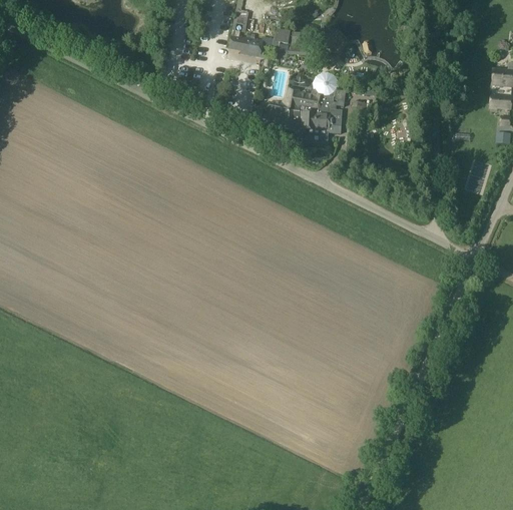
[(275,37),(275,40),(288,42),(290,30),(277,28),(275,37)]
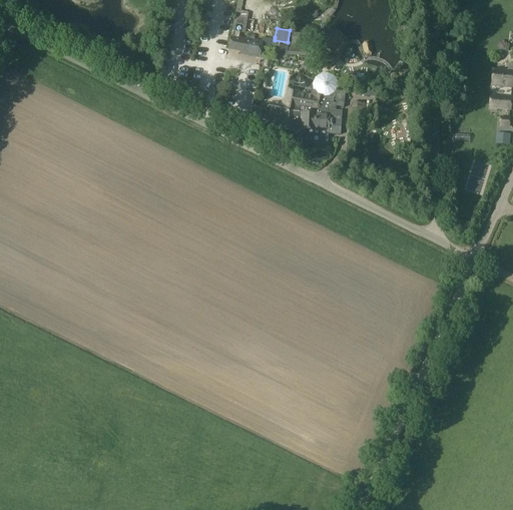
[(291,31),(291,41),(311,41),(311,32),(291,31)]
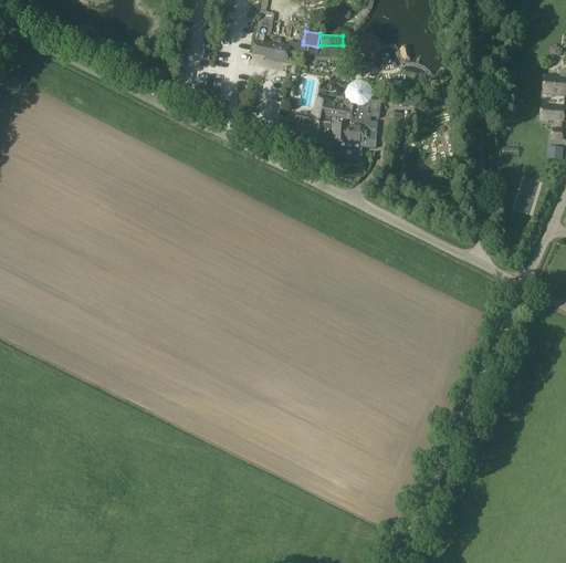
[(255,37),(251,53),(264,55),(264,58),(292,63),(291,72),(297,74),(301,58),(306,59),(306,60),(316,62),(316,59),(342,60),(342,51),(316,49),(317,47),(303,44),(303,41),(290,39),(289,42),(280,41),(272,39),(263,38),(255,37)]
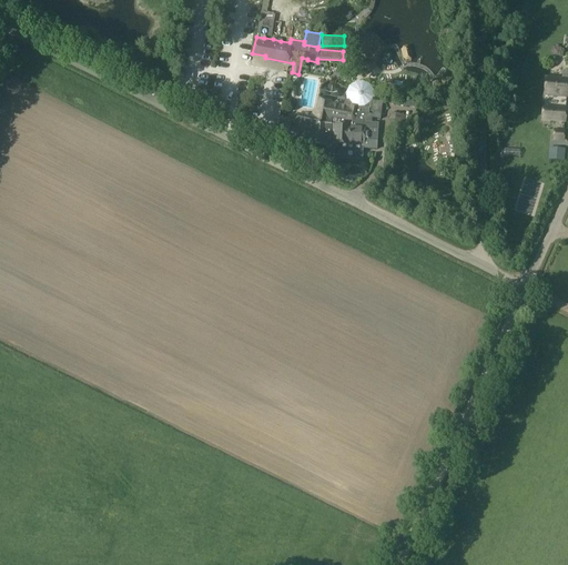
[(567,68),(563,68),(563,76),(546,74),(545,92),(567,94),(567,77),(567,76),(567,68)]
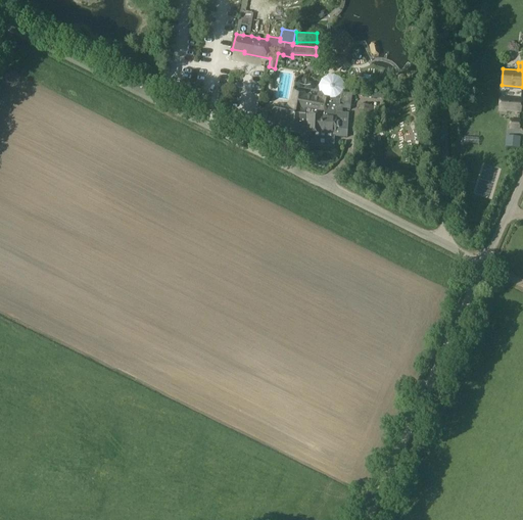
[(402,69),(397,69),(398,79),(410,79),(417,68),(412,64),(406,65),(402,69)]
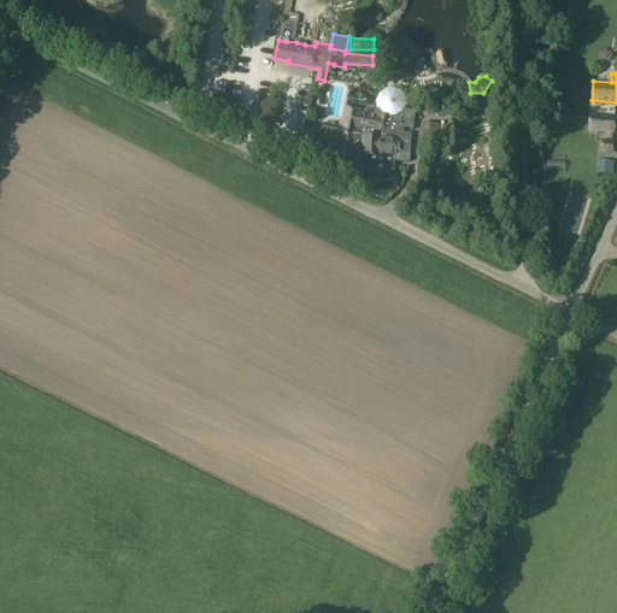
[(301,147),(301,149),(323,153),(323,149),(353,154),(358,164),(359,164),(358,172),(365,172),(365,170),(389,171),(393,168),(394,159),(409,160),(411,134),(401,134),(401,135),(397,135),(397,129),(398,113),(401,107),(403,106),(404,104),(404,96),(400,90),(393,87),(386,87),(380,90),(376,98),(376,105),(376,106),(377,107),(375,108),(375,111),(359,108),(357,105),(346,102),(344,105),(341,117),(339,117),(339,121),(328,119),(327,121),(325,121),(325,122),(324,122),(323,122),(322,122),(321,122),(316,125),(316,127),(312,127),(306,127),(305,127),(301,147)]
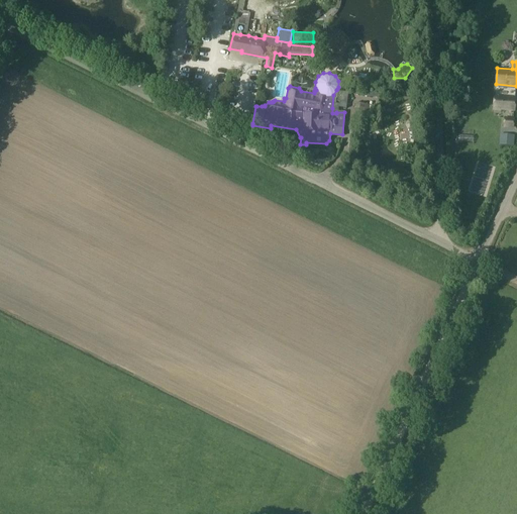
[(492,107),(515,109),(516,96),(494,94),(492,107)]
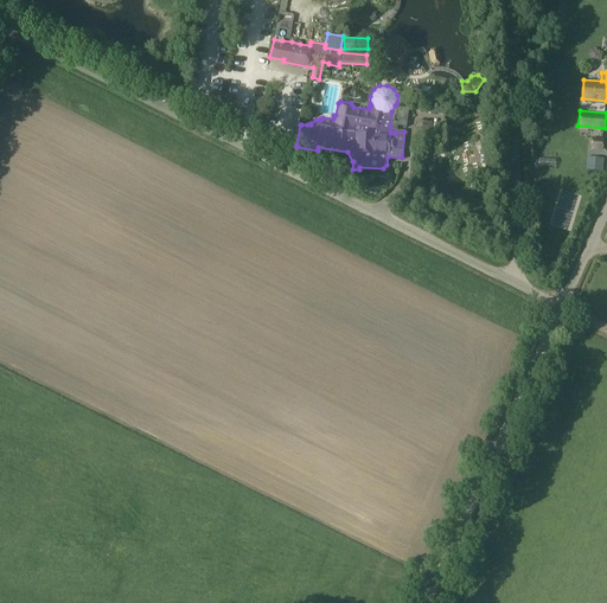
[(415,129),(414,135),(428,138),(427,140),(434,141),(438,121),(422,117),(420,130),(415,129)]
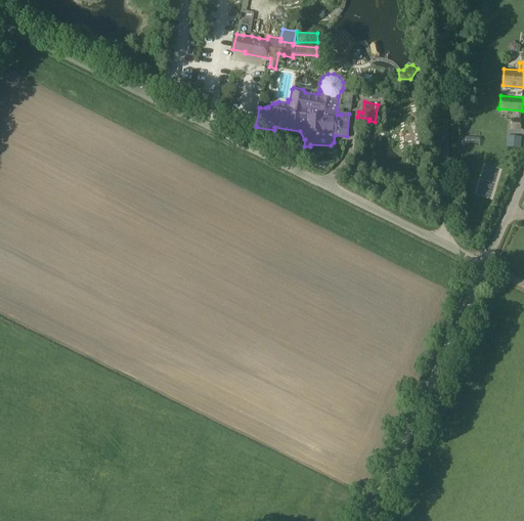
[(510,127),(520,128),(521,118),(511,117),(510,127)]
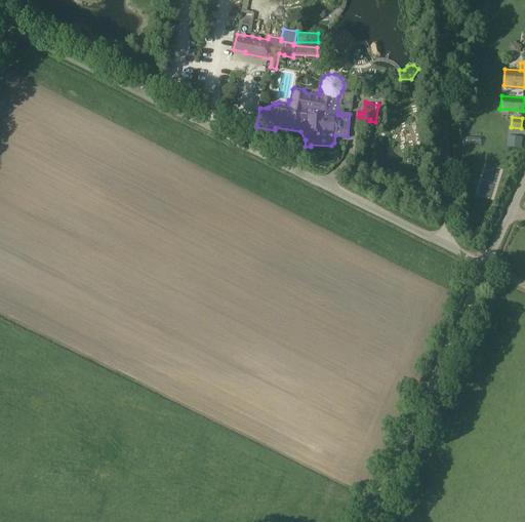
[(425,120),(420,119),(417,122),(418,126),(420,127),(421,144),(423,144),(422,127),(423,127),(426,124),(425,120)]
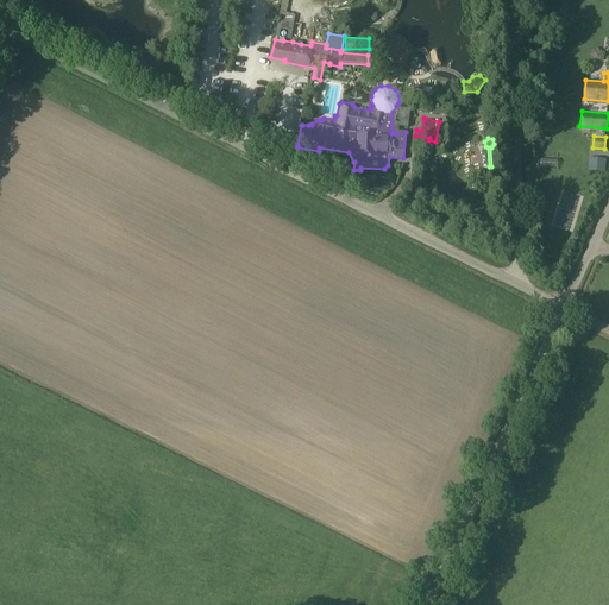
[(368,169),(368,178),(389,178),(389,169),(368,169)]
